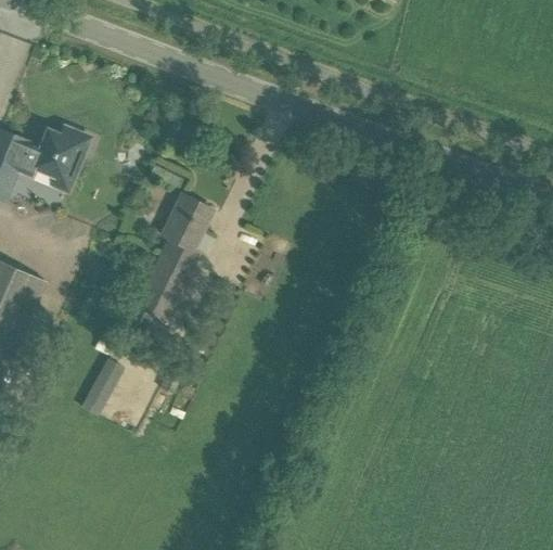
[(0,204),(7,207),(18,176),(33,181),(36,170),(55,178),(51,188),(67,195),(89,141),(46,124),(35,149),(0,135),(0,204)]
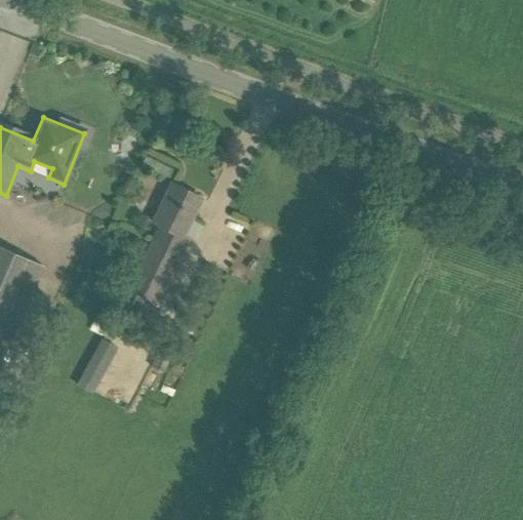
[(168,188),(149,227),(153,229),(155,225),(183,238),(200,203),(168,188)]
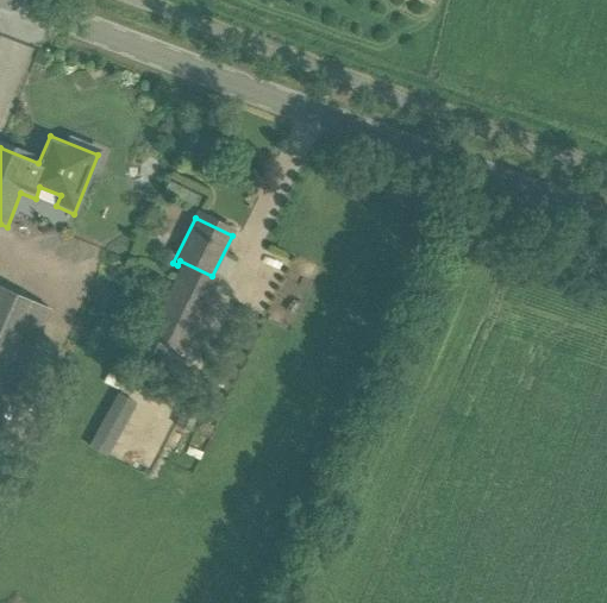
[(181,263),(143,343),(181,360),(219,282),(181,263)]
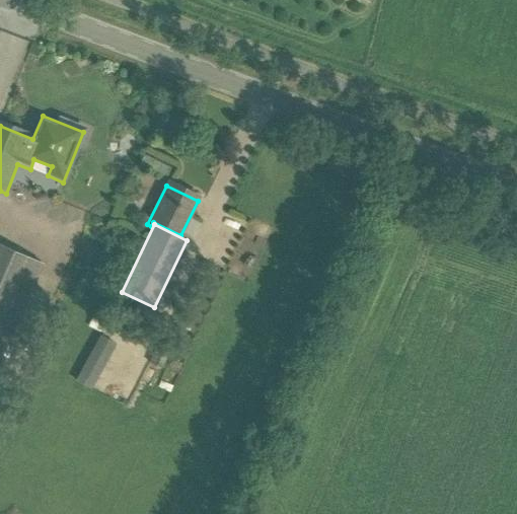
[(0,370),(46,267),(0,246),(0,370)]
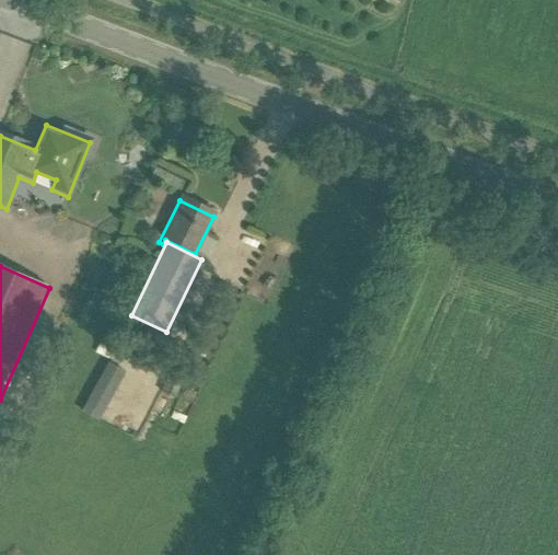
[(113,310),(128,315),(132,302),(117,297),(113,310)]
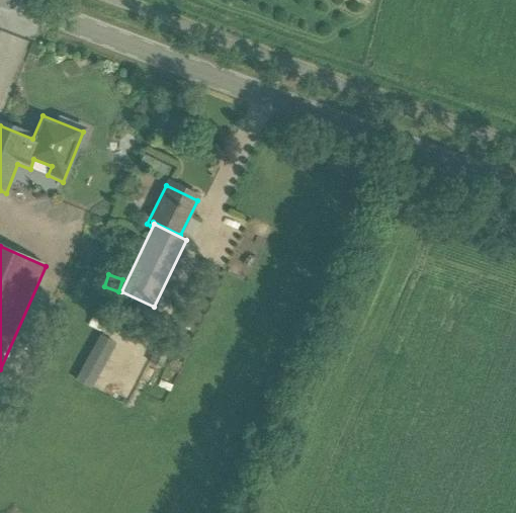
[(79,374),(102,333),(92,327),(69,369),(79,374)]
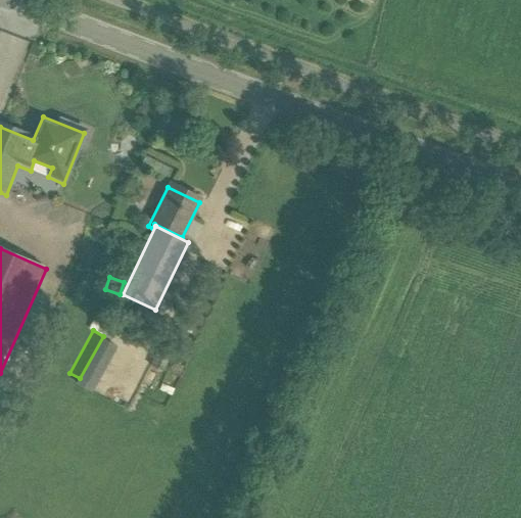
[(156,352),(148,371),(161,377),(170,359),(156,352)]
